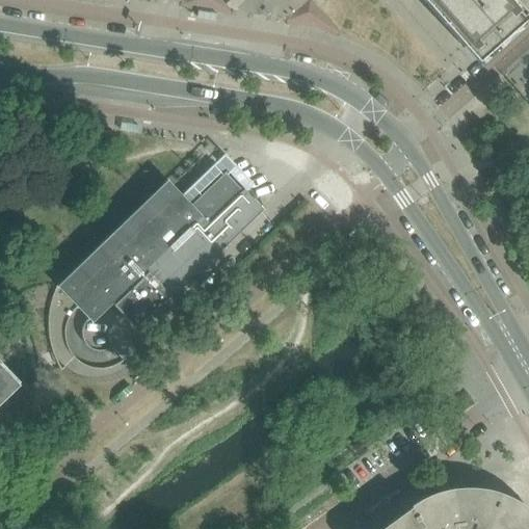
[(426,0),(467,45),(478,58),(528,15),(528,12),(517,0),(426,0)]
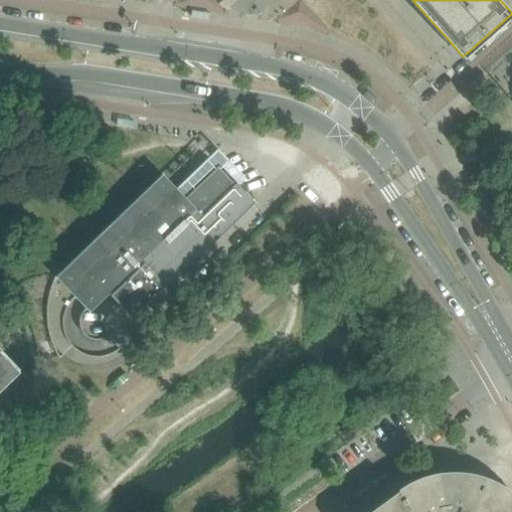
[(134,316),(253,200),(219,164),(187,195),(164,172),(57,275),(92,310),(112,290),(114,292),(112,293),(134,316)]
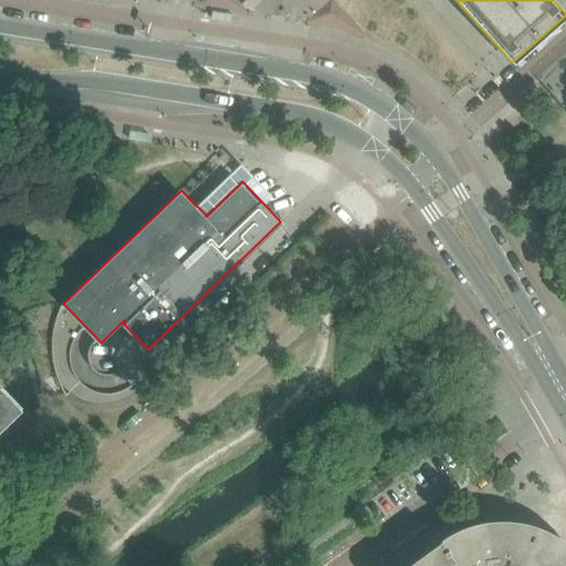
[(0,426),(20,407),(0,386),(0,426)]
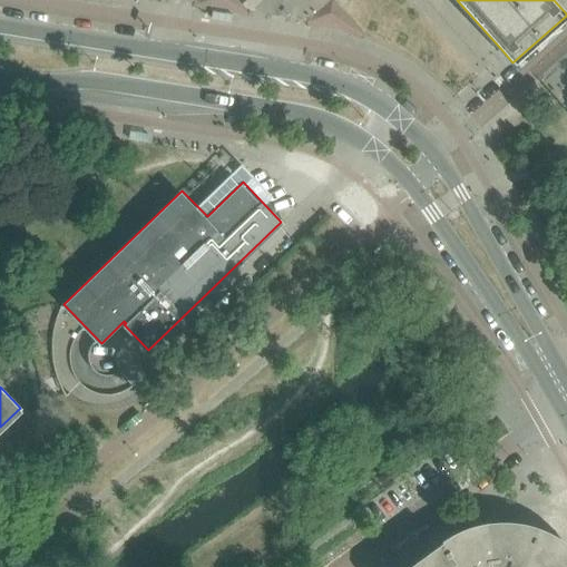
[(526,566),(540,529),(538,528),(525,525),(511,522),(498,522),(485,525),(471,528),(459,533),(448,539),(442,544),(458,566),(526,566)]
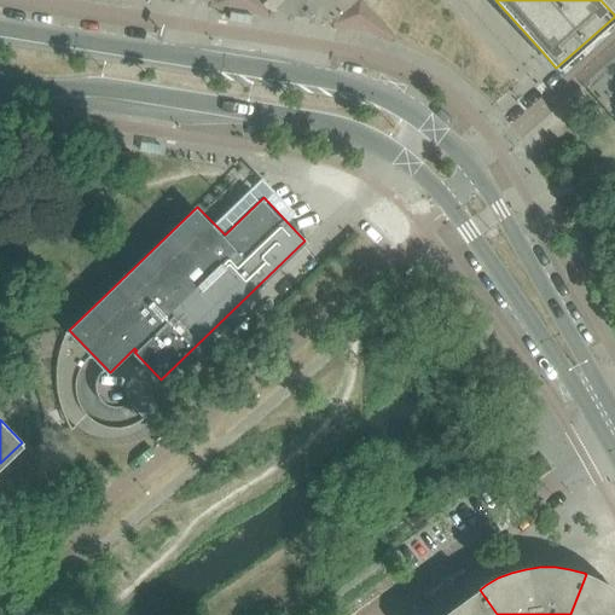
[(614,590),(609,586),(597,579),(586,574),(570,614),(614,614),(614,590)]
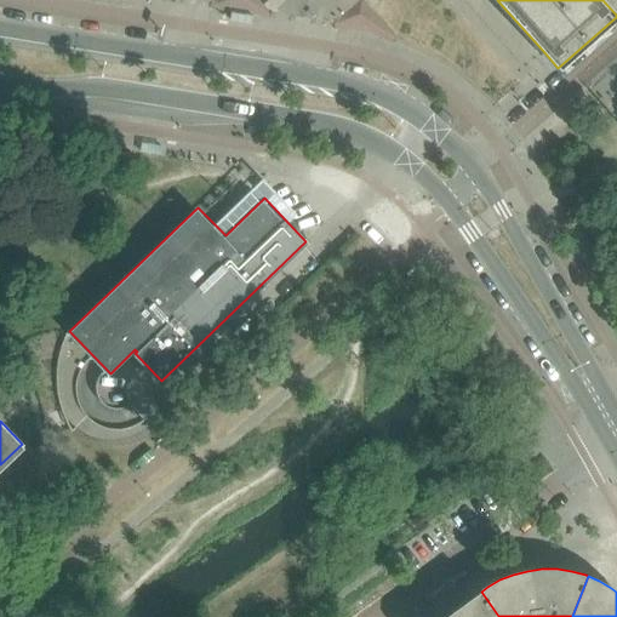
[(498,616),(481,592),(479,593),(480,594),(447,616),(498,616)]
